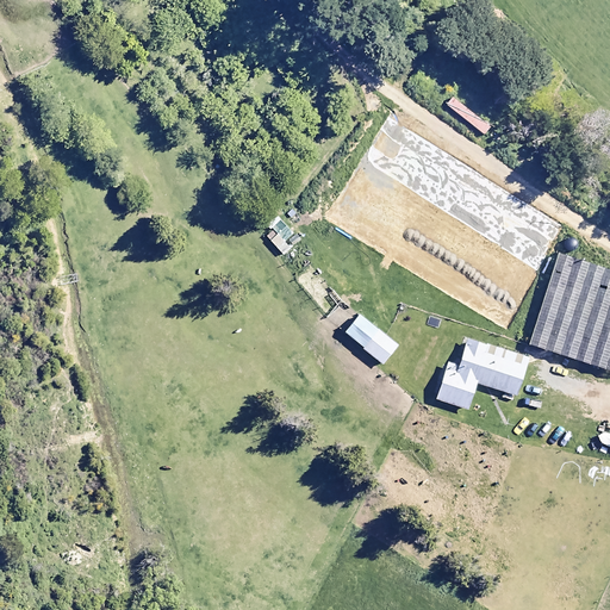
[(490,178),(478,167),(471,175),(481,186),(490,178)]
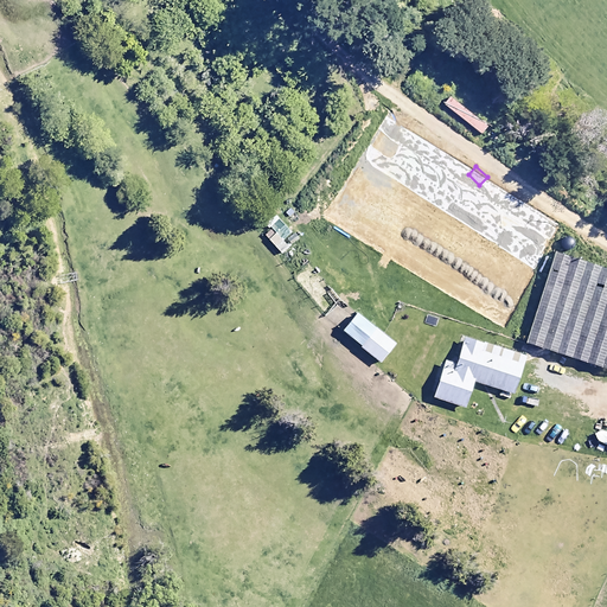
[(268,209),(253,223),(259,229),(264,224),(269,229),(263,234),(281,254),(296,240),(268,209)]
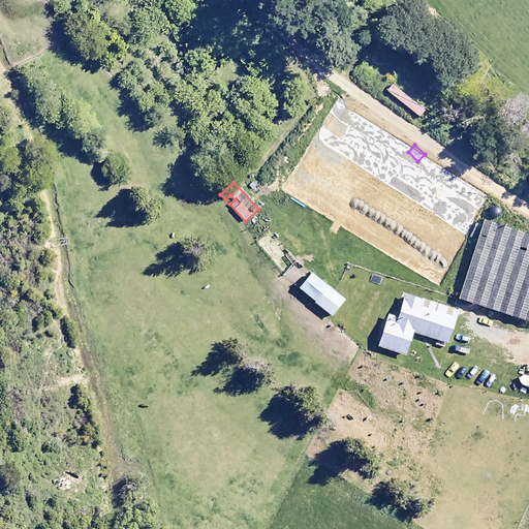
[(528,235),(481,220),(457,297),(528,320),(528,235)]
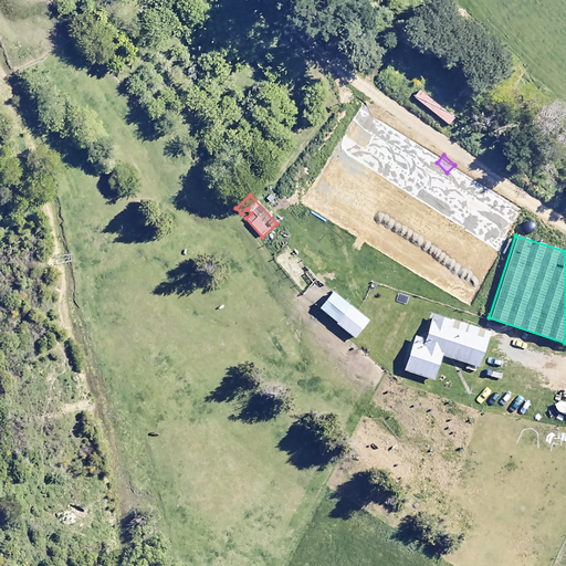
[(367,318),(348,304),(334,322),(353,337),(367,318)]
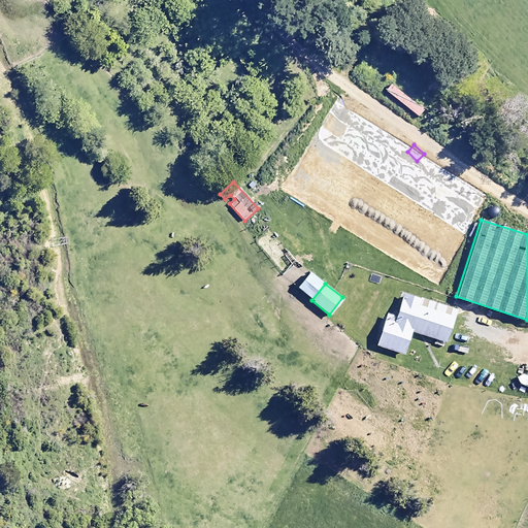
[(456,308),(402,291),(395,315),(386,311),(374,343),(402,353),(409,330),(444,341),(456,308)]
